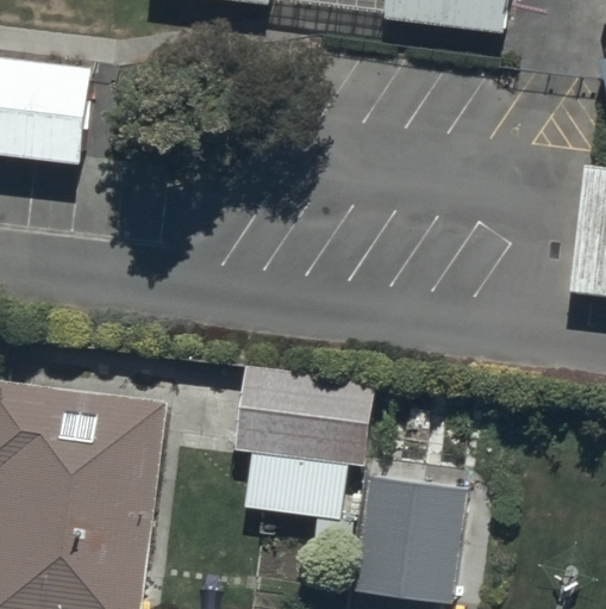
[(254,0),(269,2),(268,0),(387,0),(386,18),(506,35),(510,0),(254,0)]
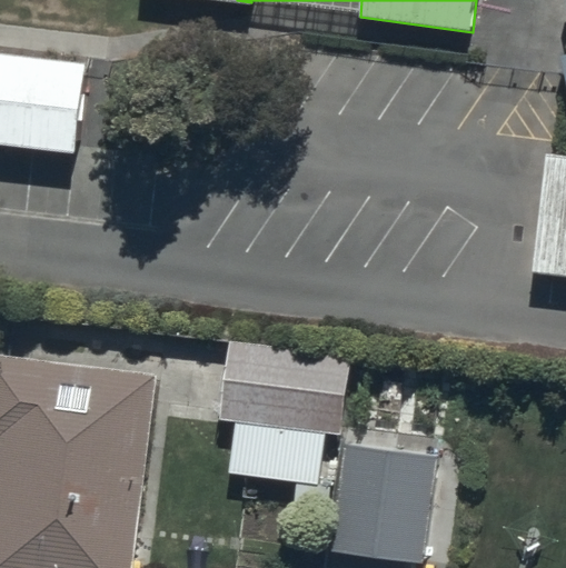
[(79,112),(85,60),(0,49),(0,141),(75,150),(79,112)]
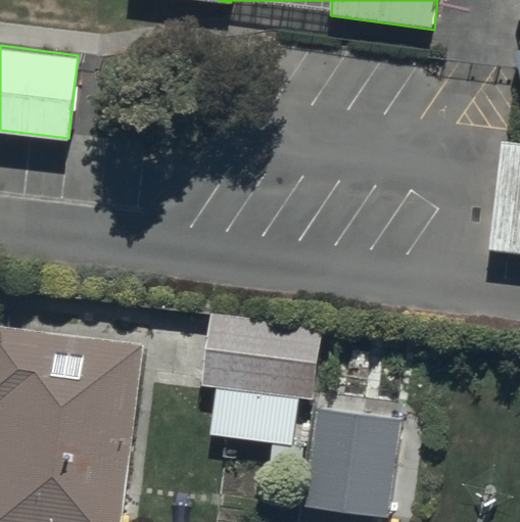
[(519,130),(503,129),(487,241),(519,245),(519,130)]
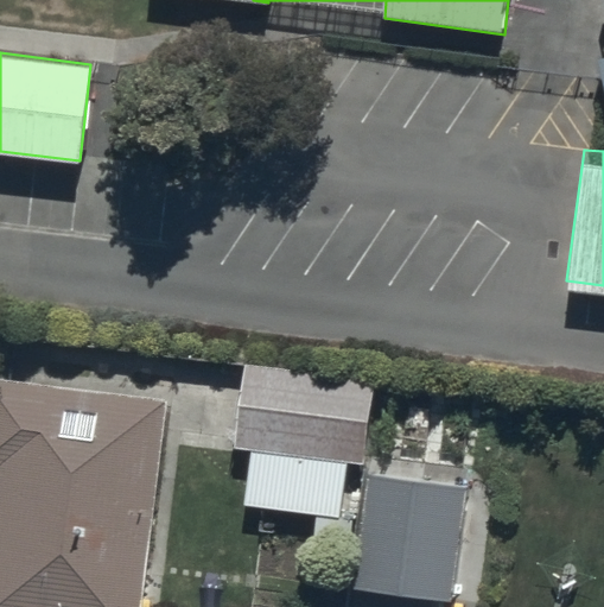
[(375,380),(246,366),(237,448),(249,449),(243,510),(316,517),(312,550),(349,554),(353,518),(345,517),(350,465),(367,466),(375,380)]
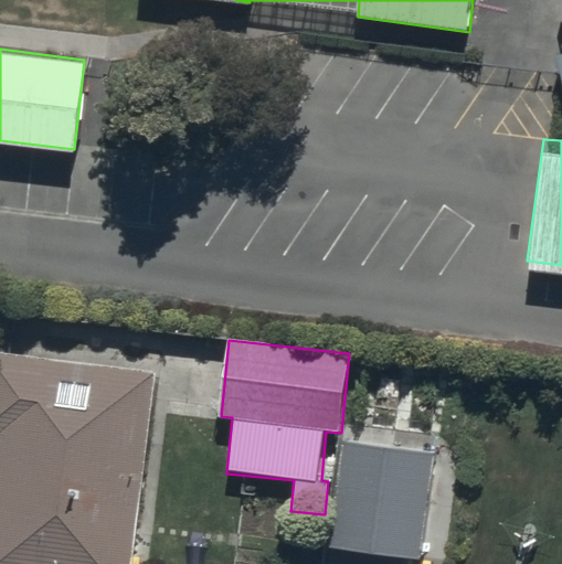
[(0,563),(131,563),(155,370),(0,351),(0,563)]
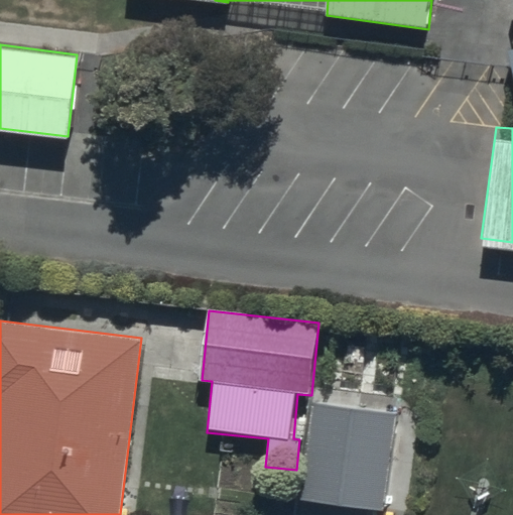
[(397,414),(311,402),(298,500),(384,511),(397,414)]
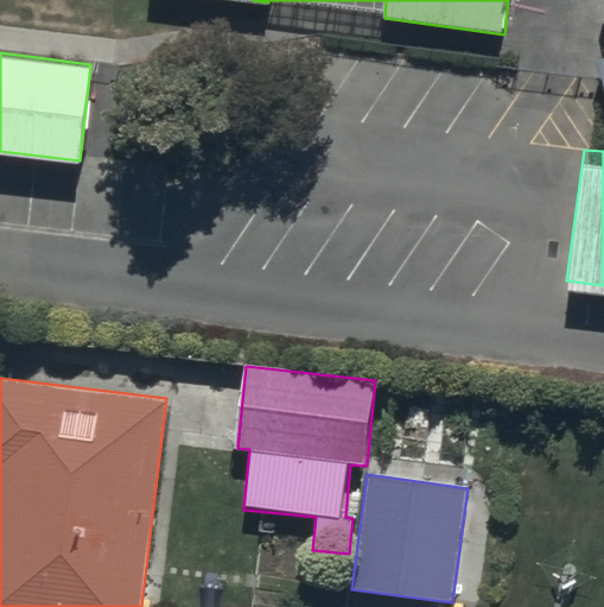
All buildings are outlined.
